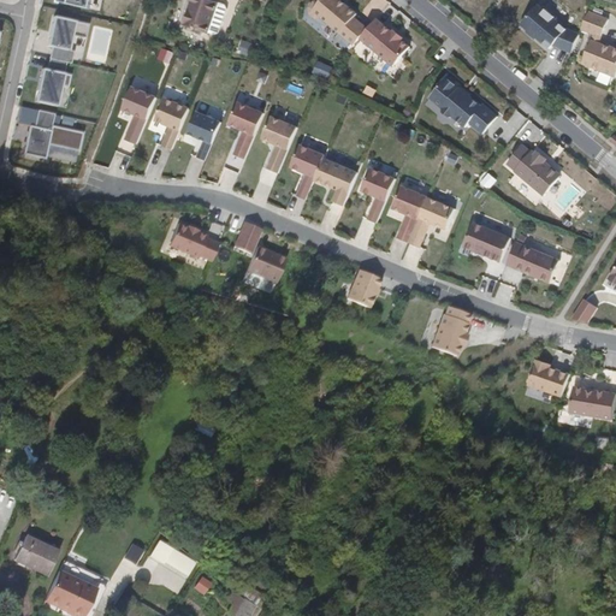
[(197,0),(190,24),(213,31),(224,1),(220,0),(197,0)]
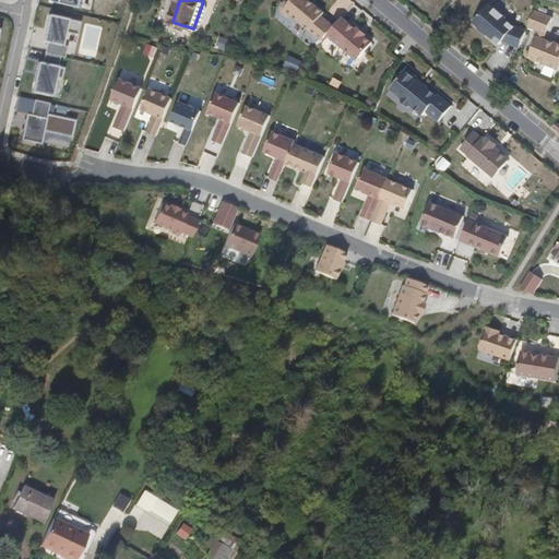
[(337,26),(325,15),(328,12),(313,0),(294,0),(289,0),(285,6),(285,11),(290,15),(296,15),(325,40),(331,35),(337,26)]
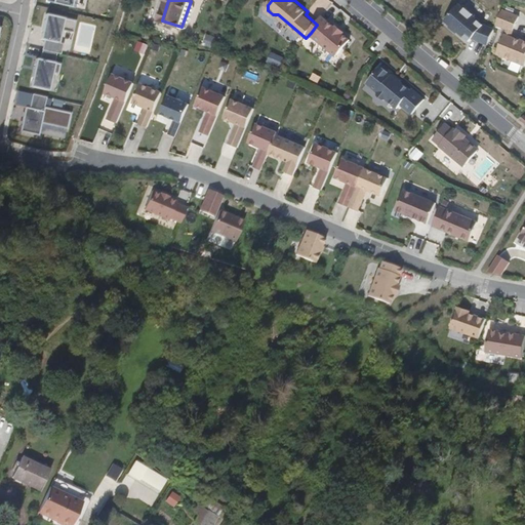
[(473,39),(488,45),(494,30),(483,25),(473,15),(473,14),(466,8),(465,9),(458,4),(456,6),(447,17),(445,22),(450,27),(450,28),(457,34),(458,33),(470,42),(473,39)]
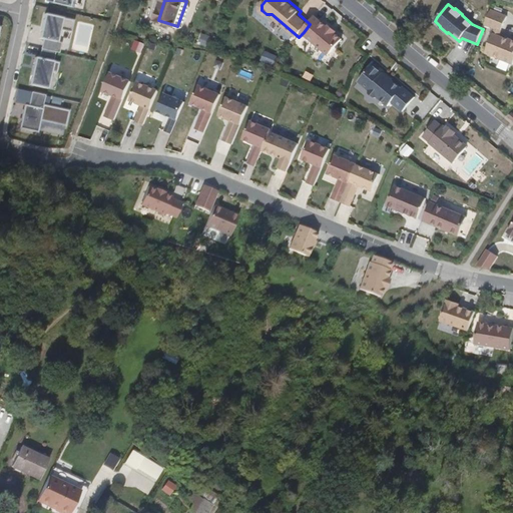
[(506,16),(490,10),(484,25),(495,29),(485,53),(512,64),(512,63),(512,40),(508,39),(508,40),(499,36),(506,16)]
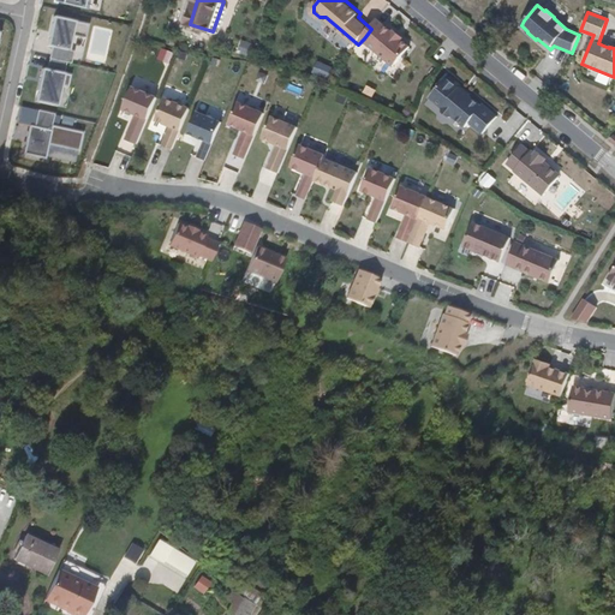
[(73,22),(52,17),(46,46),(67,51),(73,22)]
